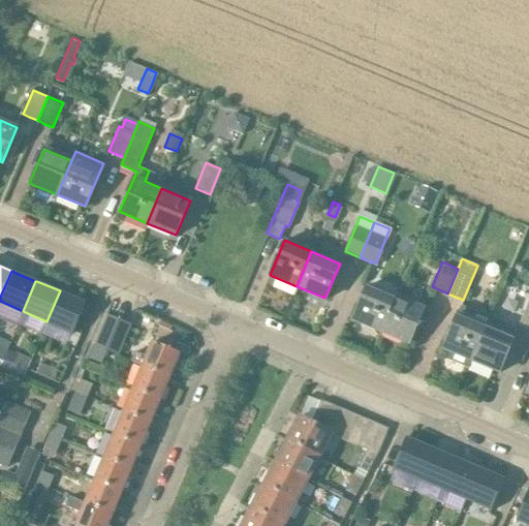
[(380,331),(395,296),(367,284),(352,319),(380,331)]
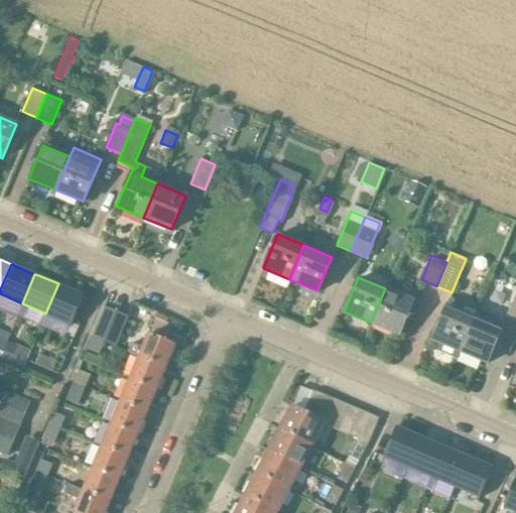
[(58,283),(45,313),(70,324),(69,324),(70,325),(83,293),(83,292),(82,293),(61,285),(58,283)]
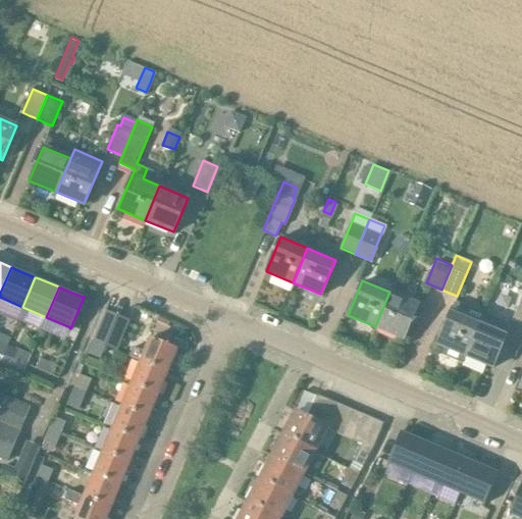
[(404,338),(418,304),(389,292),(375,326),(404,338)]
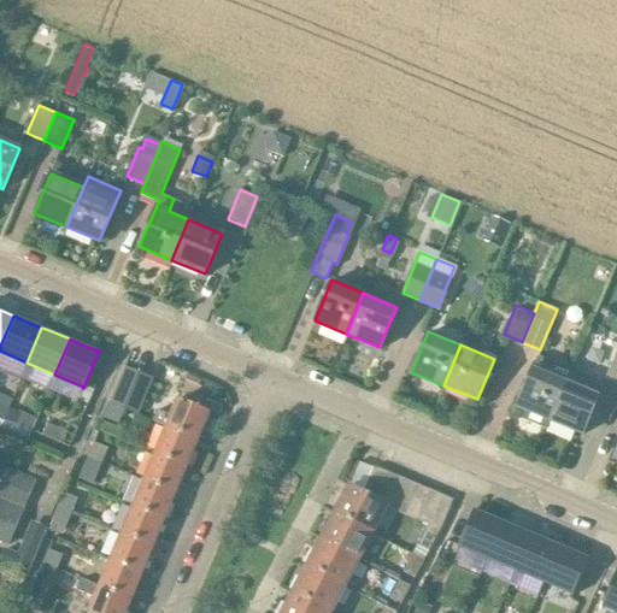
[(616,382),(616,348),(605,377),(616,382)]
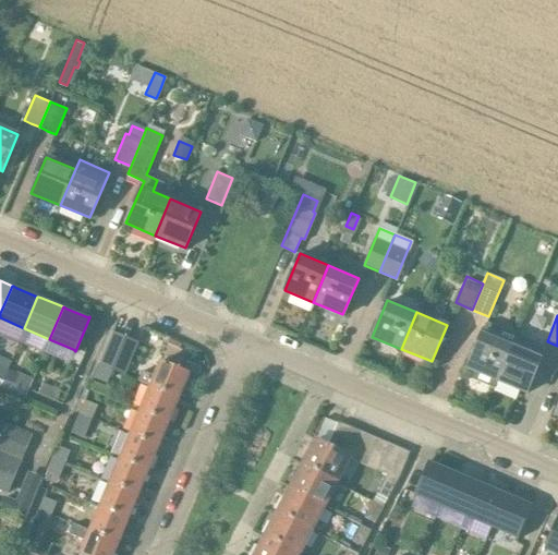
[(482,329),(466,366),(496,378),(516,333),(486,321),(482,329)]
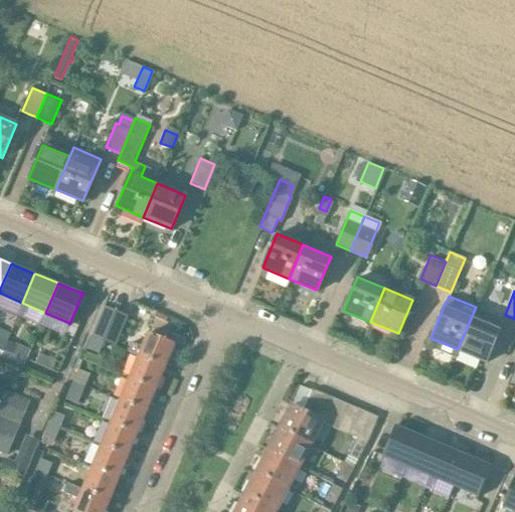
[(105,305),(92,336),(103,341),(114,345),(127,314),(105,305)]
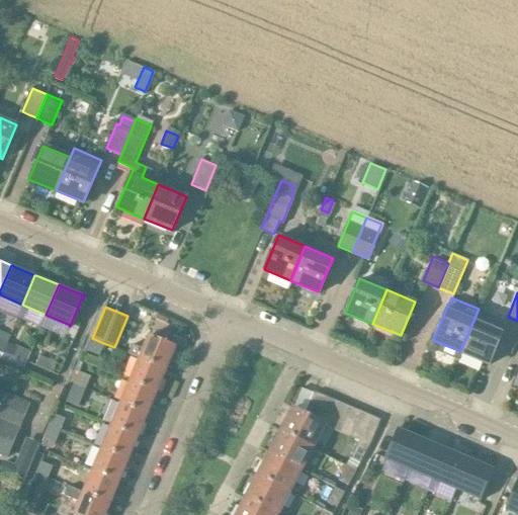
[(479,309),(460,351),(488,363),(503,329),(502,329),(506,320),(479,309)]
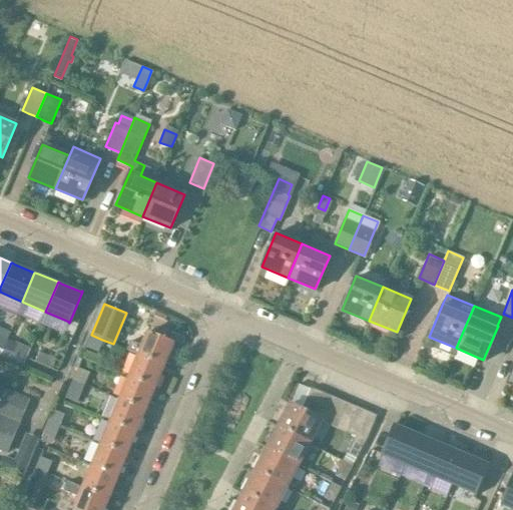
[(163,365),(173,342),(146,331),(137,354),(163,365)]
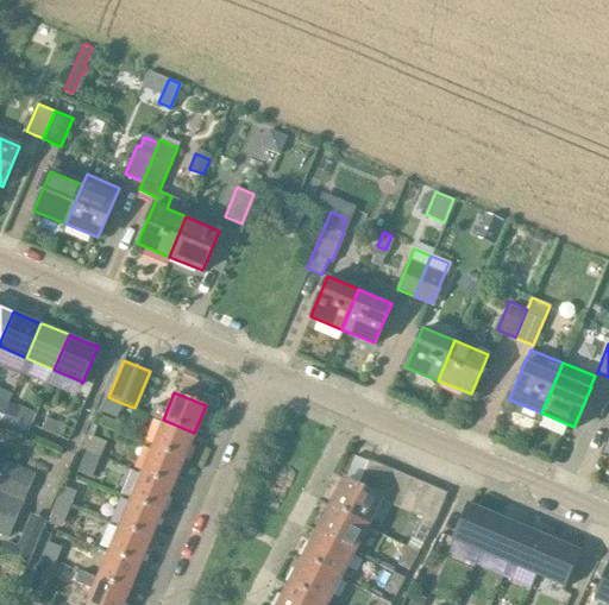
[(117,417),(121,403),(108,397),(102,411),(117,417)]
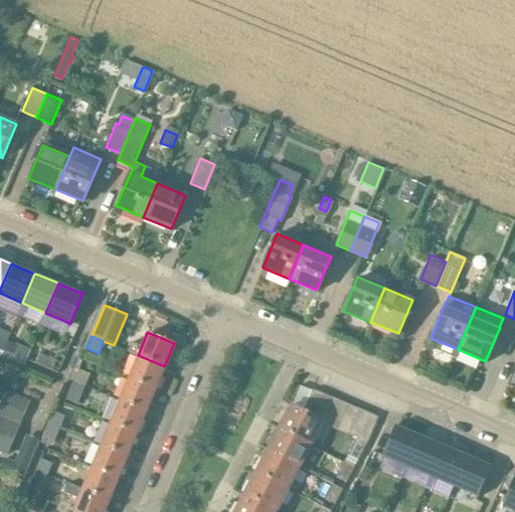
[(27,359),(30,350),(7,340),(1,357),(17,364),(20,356),(27,359)]
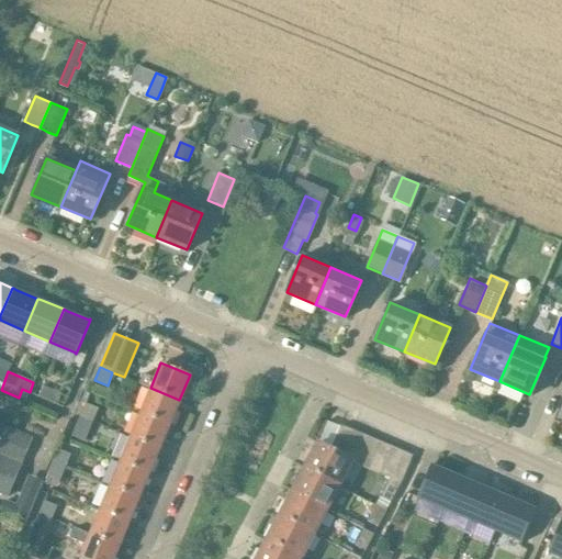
[(55,403),(59,393),(42,386),(38,395),(55,403)]
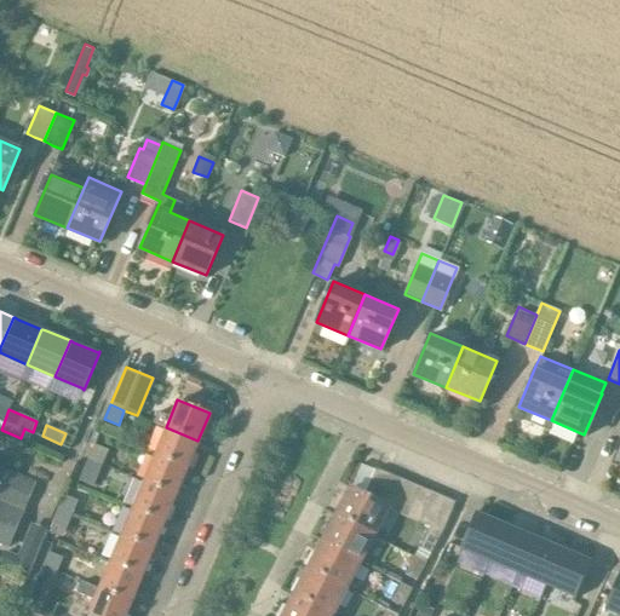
[(187,467),(197,441),(166,427),(154,454),(187,467)]
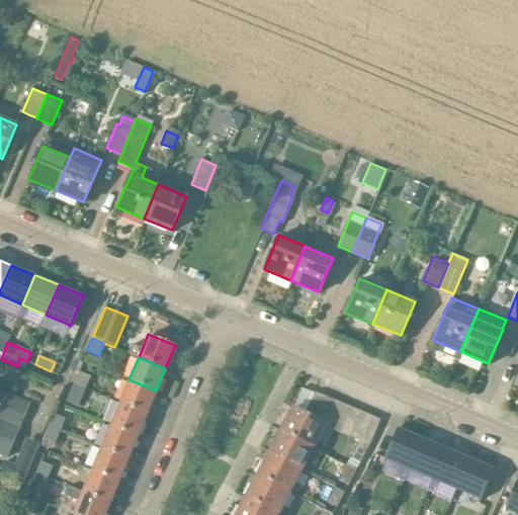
[(85,388),(90,375),(79,371),(74,383),(85,388)]
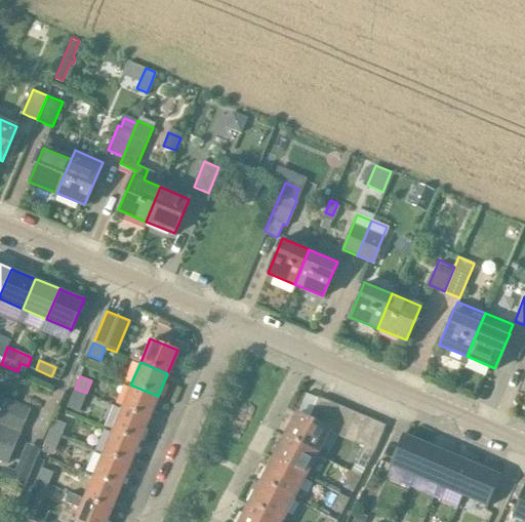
[(149,418),(158,396),(130,385),(121,407),(149,418)]
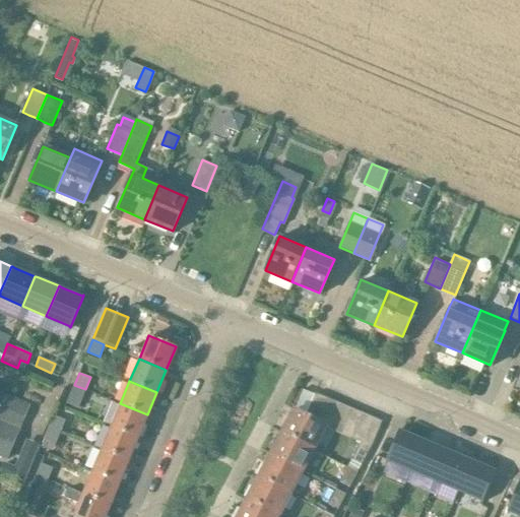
[(80,401),(85,389),(74,385),(69,397),(80,401)]
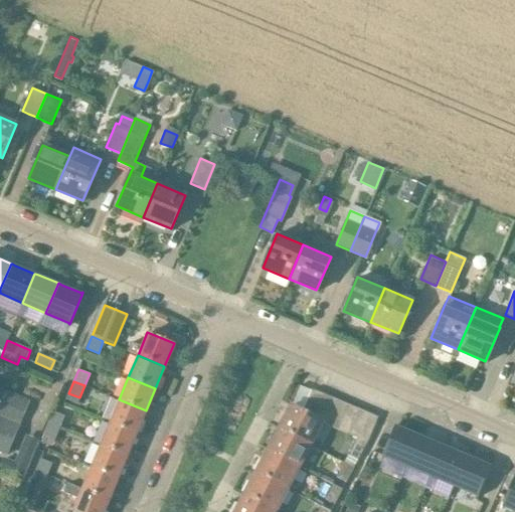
[(0,451),(6,454),(28,401),(0,388),(0,451)]
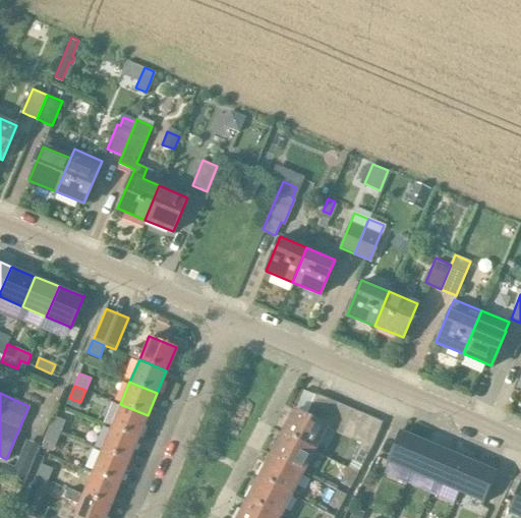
[(317,422),(328,398),(316,393),(306,416),(317,422)]
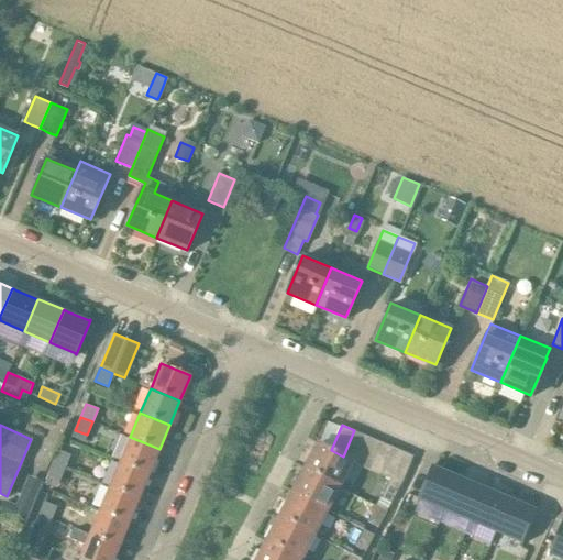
[(354,463),(366,435),(354,430),(343,457),(353,461),(352,462),(354,463)]
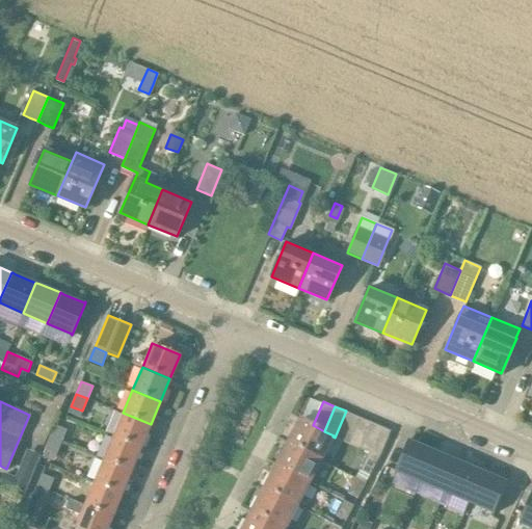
[(346,442),(356,416),(346,411),(335,438),(346,442)]
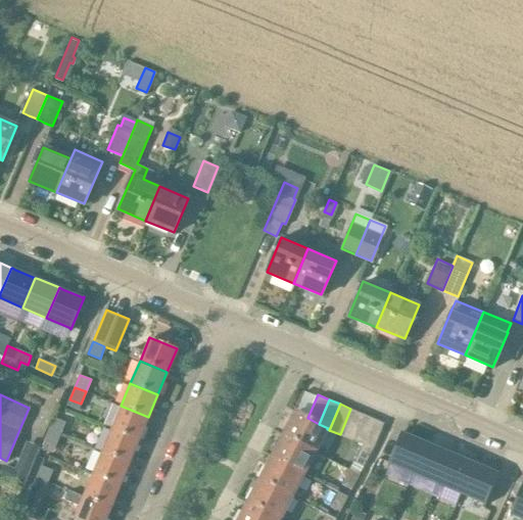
[(139,439),(148,417),(121,406),(111,428),(139,439)]
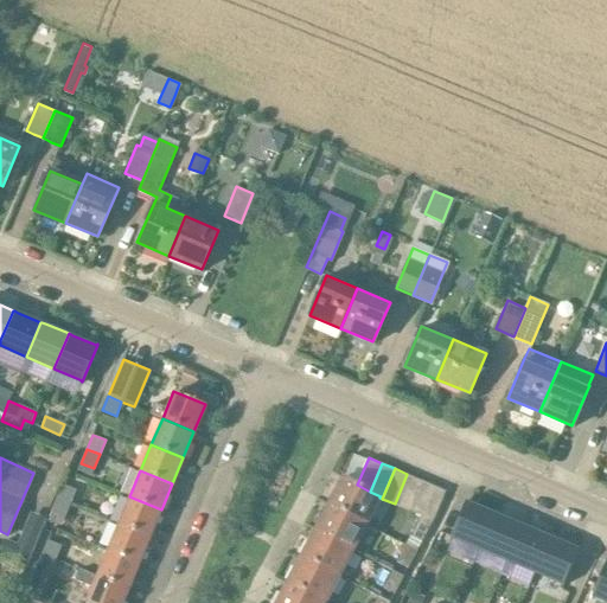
[(408,510),(420,479),(407,474),(395,504),(408,510)]
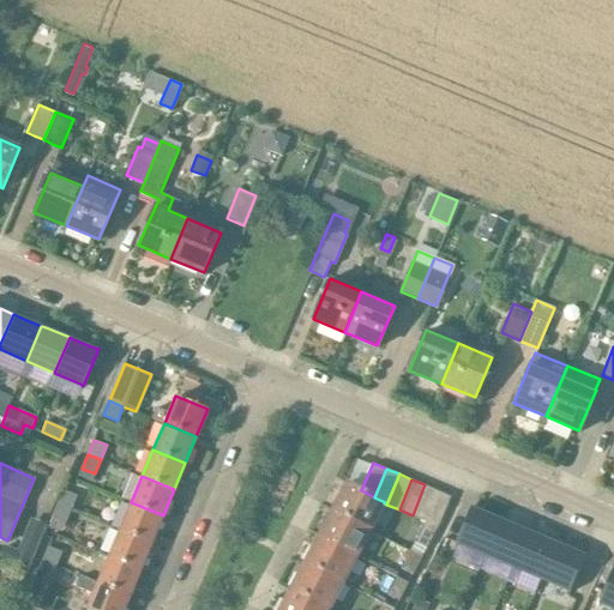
[(371,529),(384,503),(385,502),(374,497),(361,490),(347,483),(332,509),(371,529)]
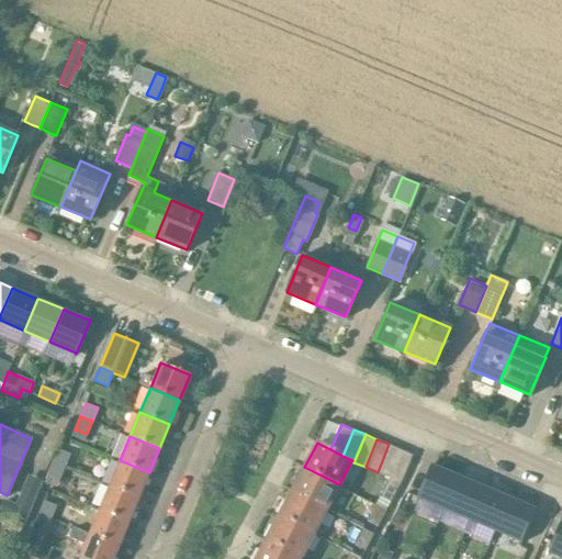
[(389,477),(401,449),(389,444),(378,472),(389,477)]
